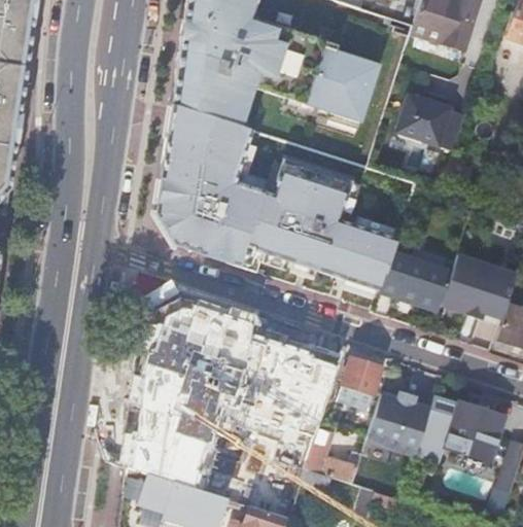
[(0,0),(0,213),(6,219),(37,0),(0,0)]
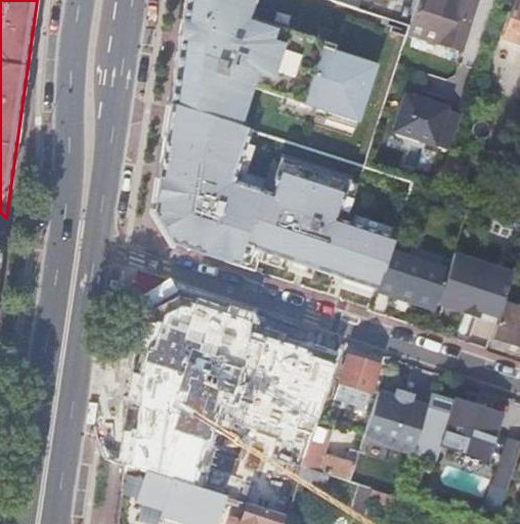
[(256,0),(187,0),(184,20),(178,62),(172,102),(241,125),(253,87),(295,99),(317,106),(329,111),(360,121),(373,82),(378,63),(336,49),(338,44),(252,16),(256,0)]
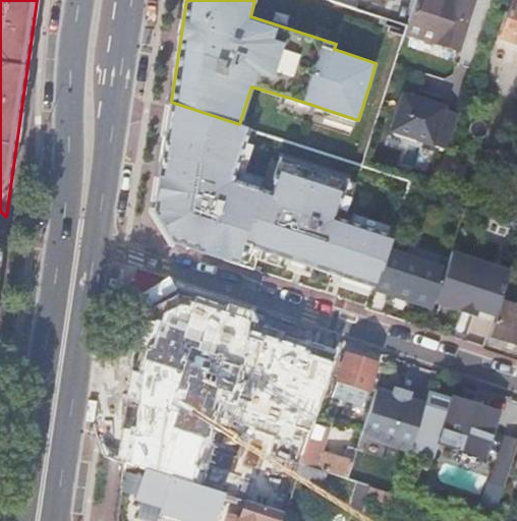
[(418,0),(410,25),(408,33),(461,49),(476,0),(418,0)]
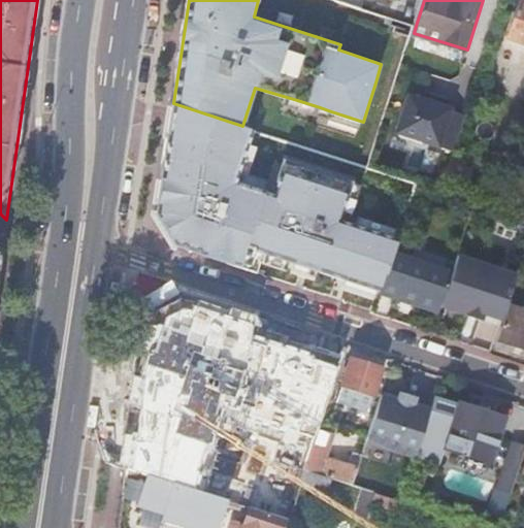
[(523,2),(522,2),(510,36),(523,41),(523,2)]
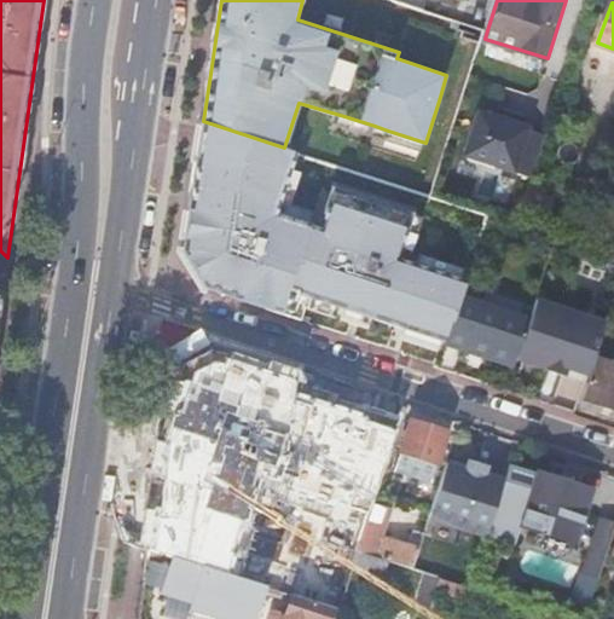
[(532,126),(481,109),(467,155),(536,178),(549,136),(531,129),(532,126)]
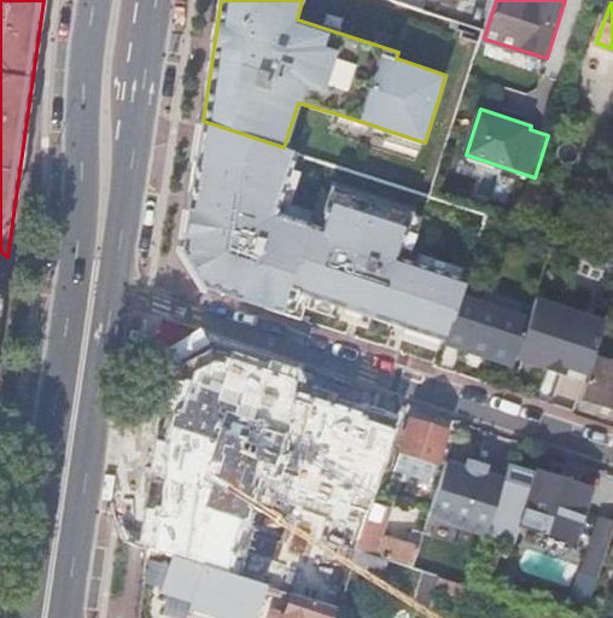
[(374,127),(346,118),(344,127),(371,135),(374,127)]
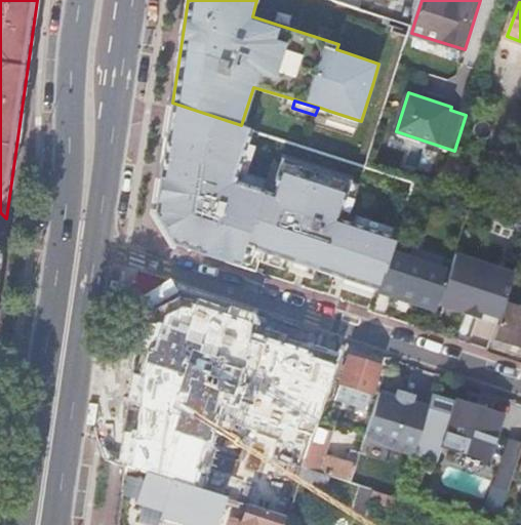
[(241,125),(172,103),(156,211),(175,242),(250,267),(256,248),(273,194),(234,180),(251,128),(241,125)]
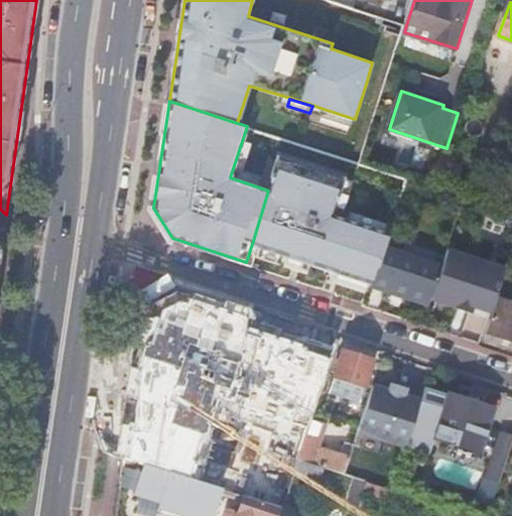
[(328,111),(324,110),(322,117),(352,126),(354,120),(328,111)]
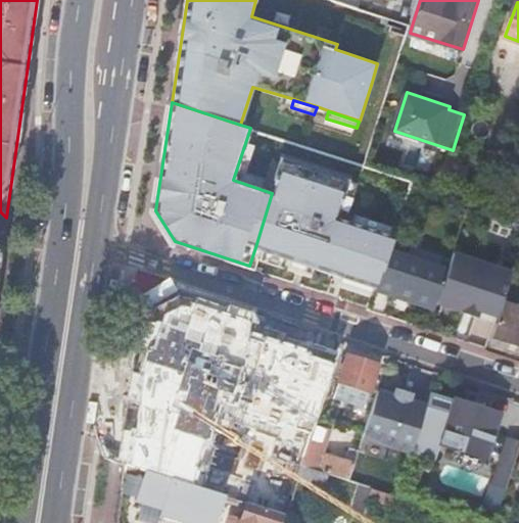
[(285,155),(272,193),(255,247),(377,287),(384,268),(386,268),(395,237),(337,219),(351,177),(285,155)]
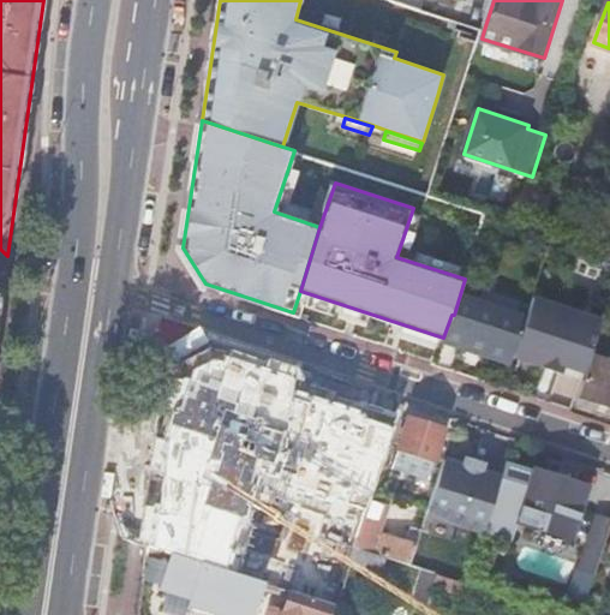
[(530,316),(461,294),(454,315),(452,315),(443,338),(443,339),(465,346),(488,353),(514,362),(516,354),(530,316)]
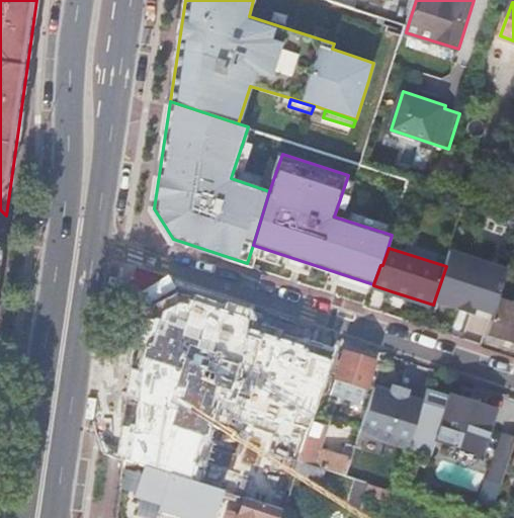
[(493,318),(509,268),(451,249),(435,298),(493,318)]
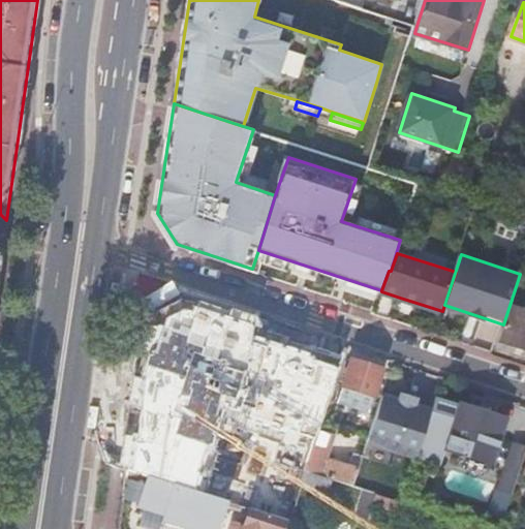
[(154,291),(147,337),(181,347),(190,321),(218,331),(227,304),(167,284),(154,291)]
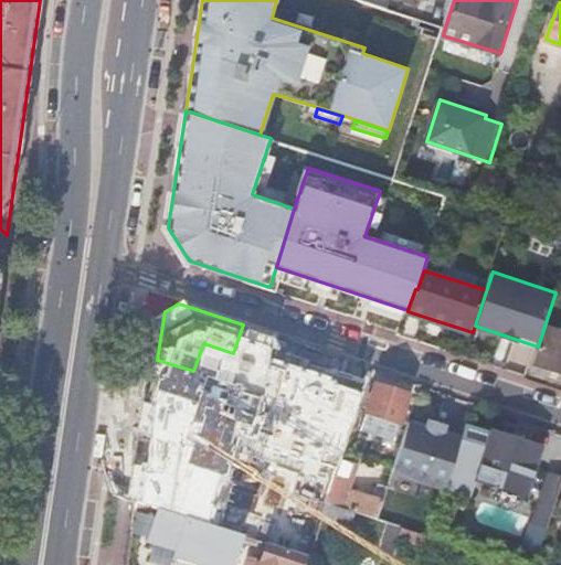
[(237,384),(281,397),(297,342),(257,329),(243,324),(233,353),(246,358),(237,384)]
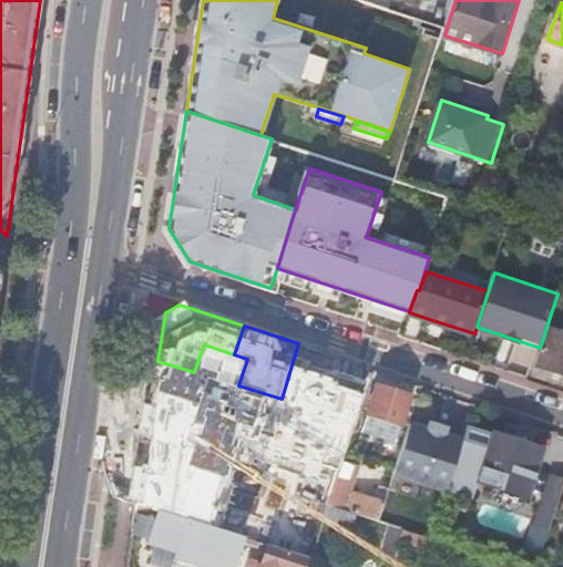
[(553,328),(542,363),(562,371),(562,330),(553,328)]
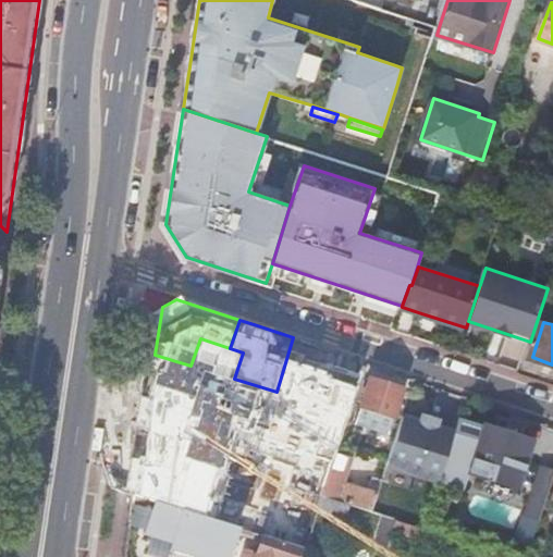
[(340,408),(339,411),(348,415),(365,361),(323,348),(318,366),(317,366),(307,399),(340,408)]
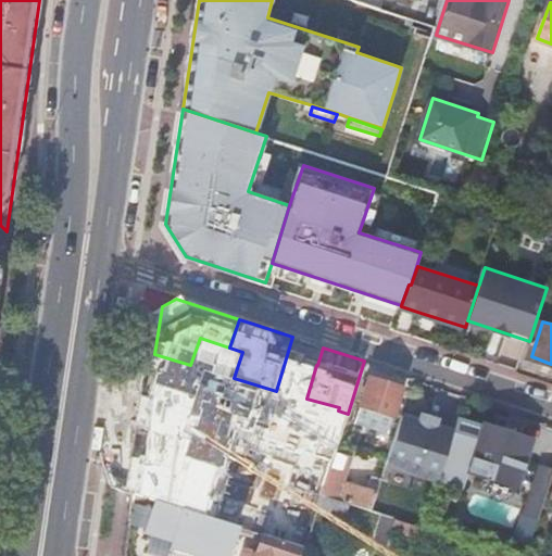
[(154,354),(148,400),(185,405),(205,407),(212,371),(202,368),(190,365),(154,354)]
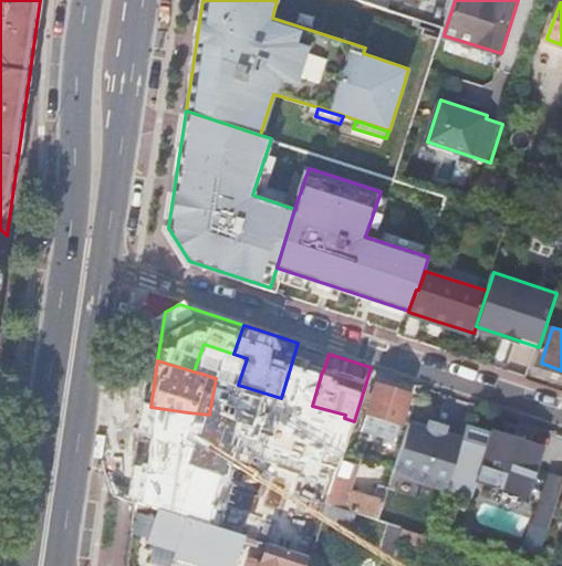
[(378,383),(365,426),(397,436),(412,394),(378,383)]
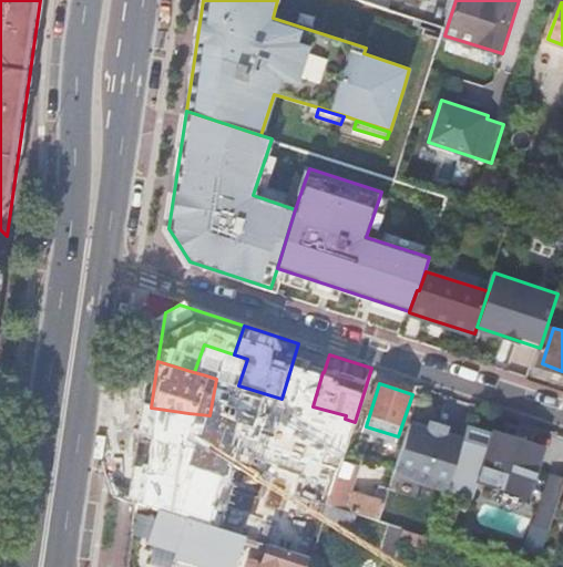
[(151,408),(147,426),(186,432),(188,413),(151,408)]
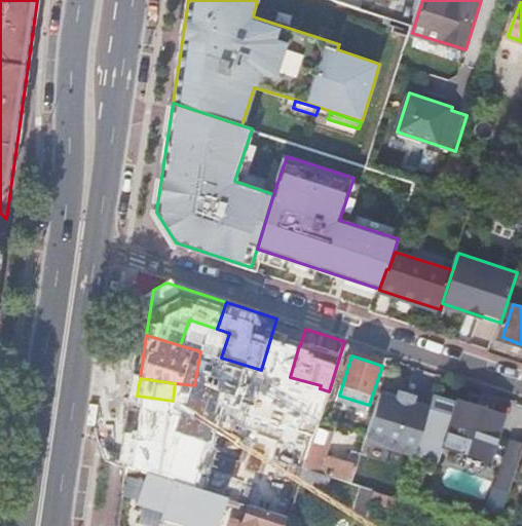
[(306,391),(287,452),(308,459),(318,427),(329,391),(320,388),(295,380),(293,387),(306,391)]
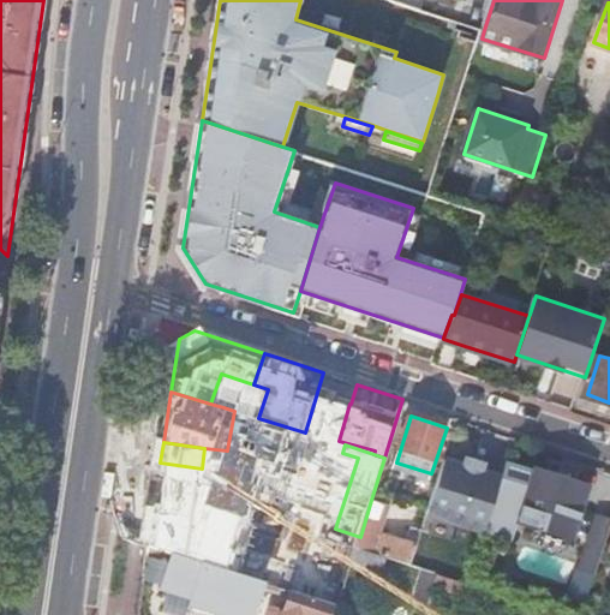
[(453,520),(486,531),(486,530),(503,476),(484,470),(486,460),(467,454),(465,464),(447,458),(431,508),(454,515),(453,520)]
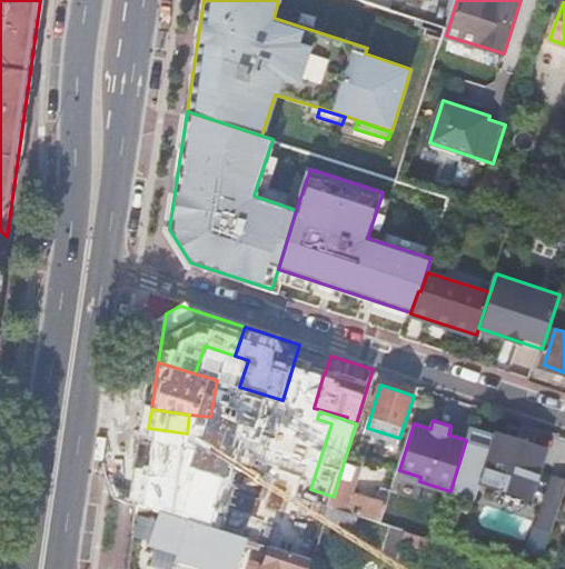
[(498,436),(471,427),(466,440),(450,490),(476,498),(482,482),(499,488),(498,490),(501,491),(502,489),(531,498),(546,449),(498,435),(498,436)]
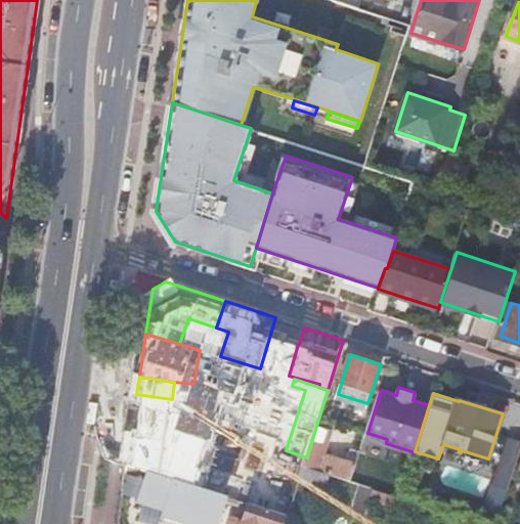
[(154,473),(160,475),(177,415),(176,415),(171,413),(154,473)]
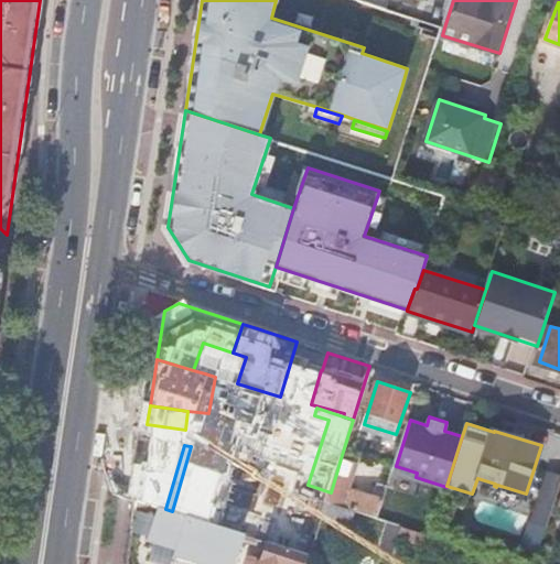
[(191,446),(172,511),(245,534),(257,538),(277,475),(191,446)]
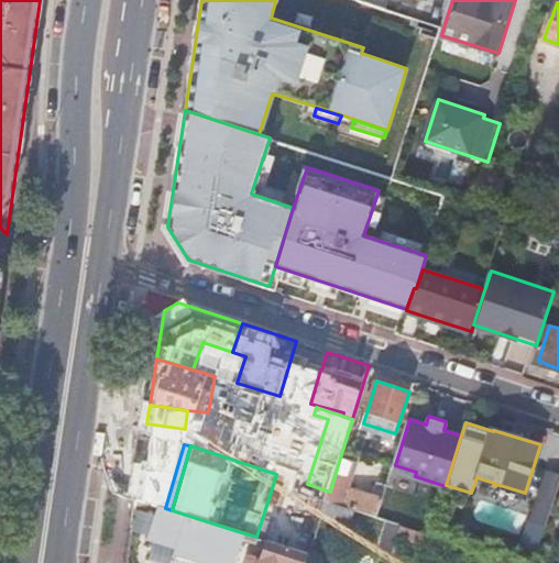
[(340,457),(330,492),(327,500),(359,510),(380,517),(385,498),(351,487),(359,463),(340,457)]
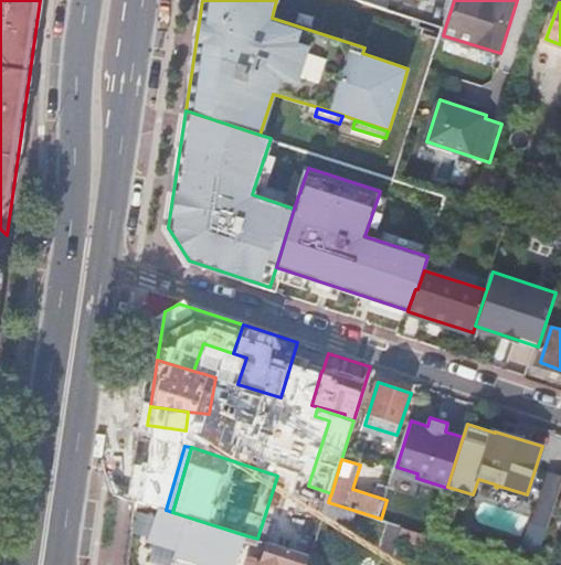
[(560,473),(551,470),(542,500),(558,504),(560,496),(560,473)]
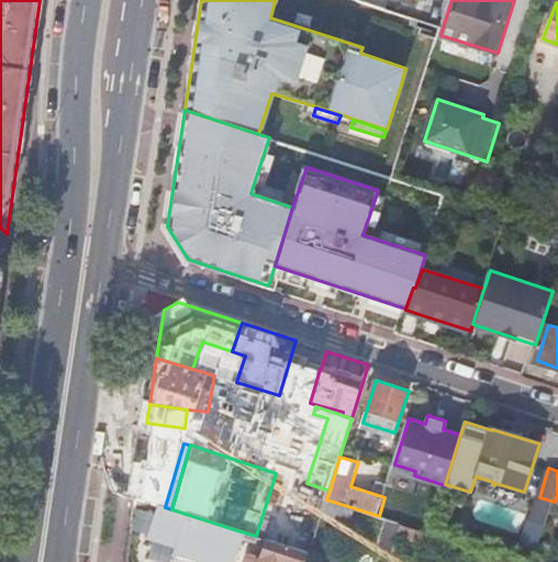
[(547,524),(555,502),(539,497),(533,519),(547,524)]
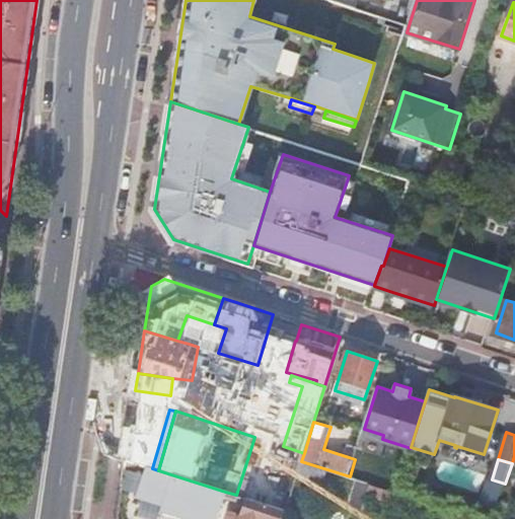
[(330,470),(301,461),(297,475),(325,485),(330,470)]
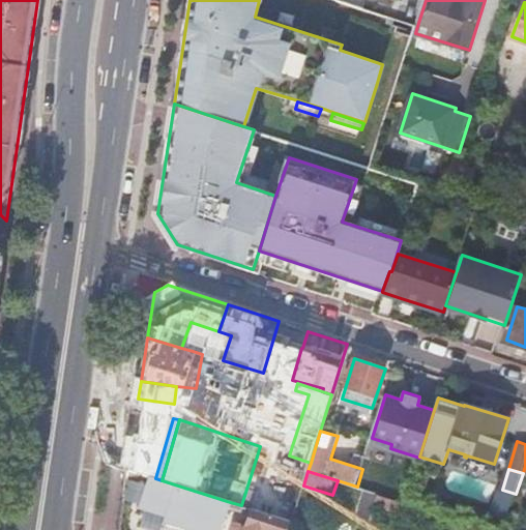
[(221,529),(230,502),(162,480),(155,478),(149,476),(134,529),(221,529)]
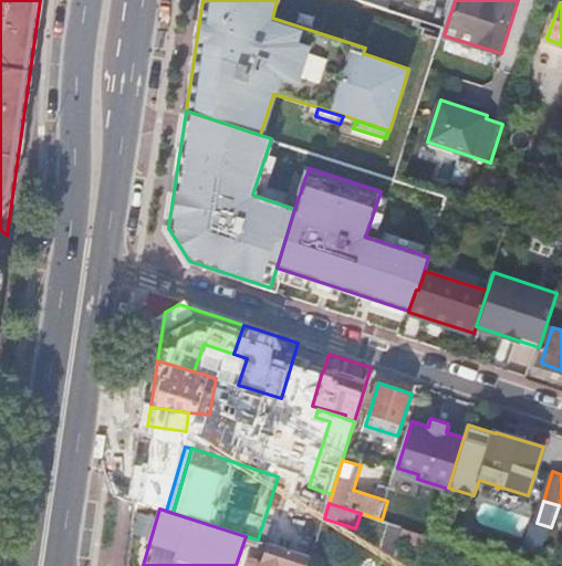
[(308,565),(311,557),(271,544),(266,562),(263,561),(263,562),(261,565),(308,565)]
